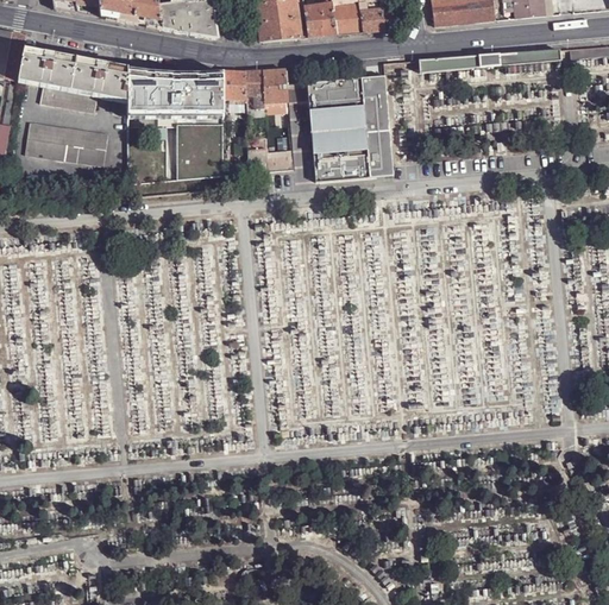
[(90,14),(100,16),(98,0),(54,0),(55,7),(67,10),(90,14)]
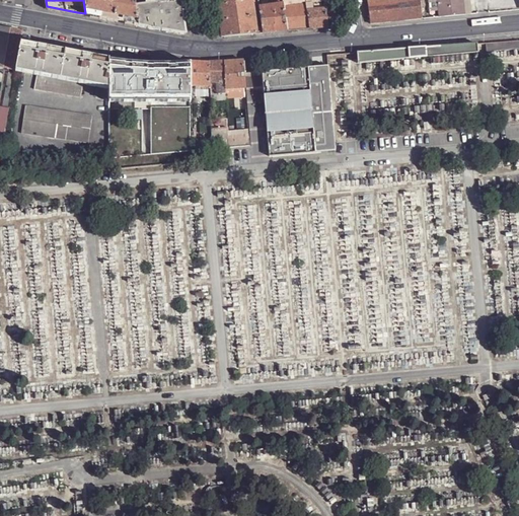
[(83,0),(85,13),(91,14),(109,18),(128,21),(139,23),(136,4),(135,0),(83,0)]
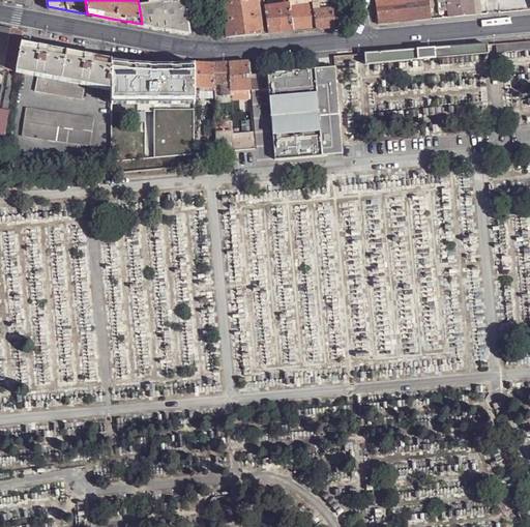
[(139,4),(142,24),(151,26),(176,30),(189,33),(184,0),(160,0),(160,1),(139,4)]
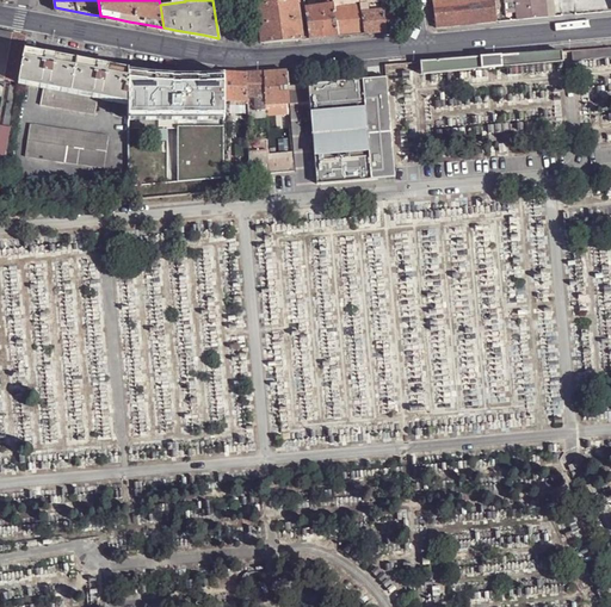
[(290,38),(300,37),(294,0),(257,0),(261,30),(263,41),(267,39),(290,38)]
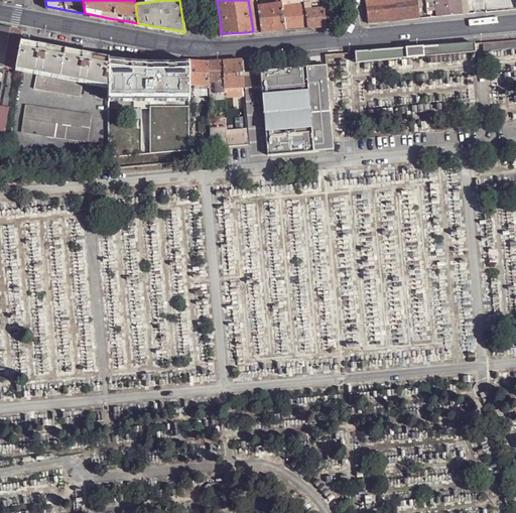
[(273,29),(284,28),(280,4),(279,0),(269,2),(256,4),(261,30),(273,29)]
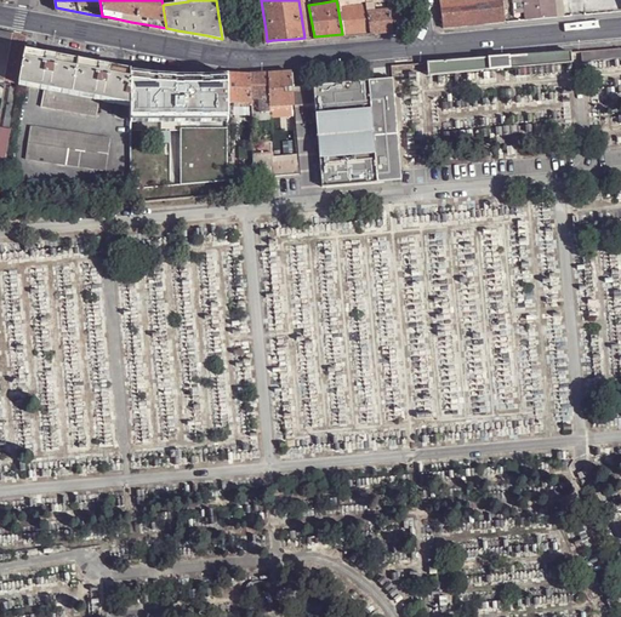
[(404,21),(402,0),(391,0),(386,1),(387,6),(375,7),(366,9),(370,32),(386,30),(398,29),(404,21)]
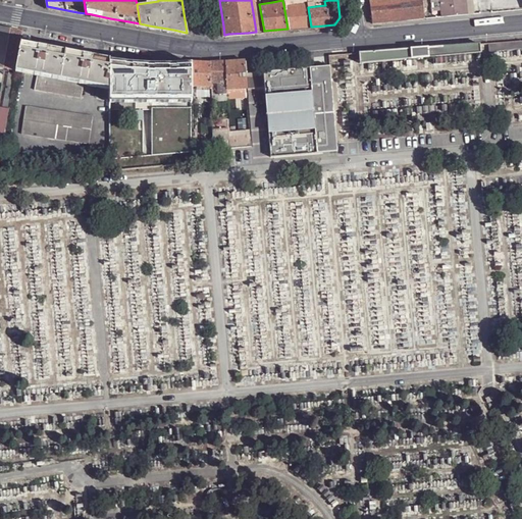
[(370,0),(373,21),(380,20),(398,19),(414,17),(424,16),(422,0),(370,0)]
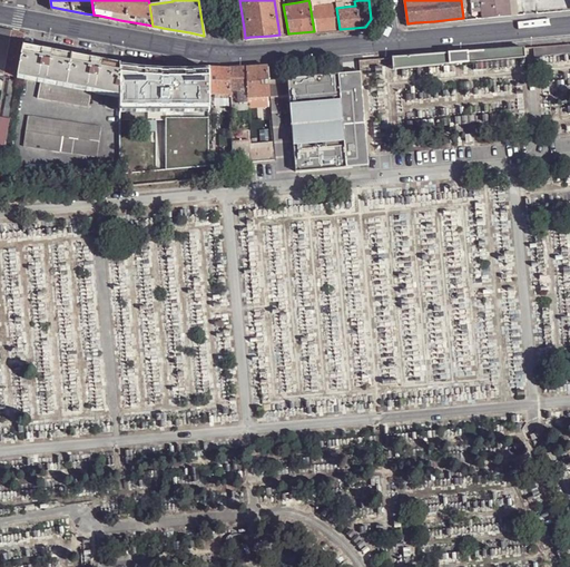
[(480,0),(482,17),(499,15),(517,13),(514,0),(480,0)]
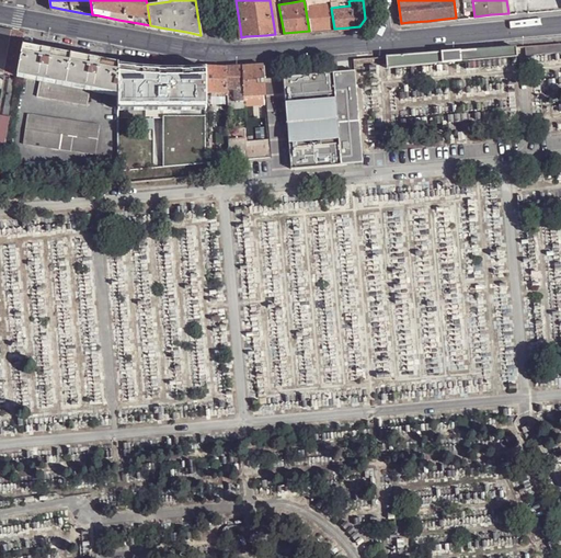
[(305,4),(309,31),(322,30),(334,29),(331,8),(330,1),(322,2),(311,3),(305,4)]
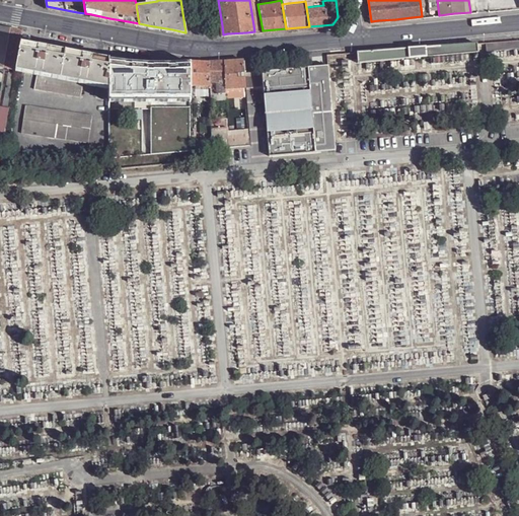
[(22,27),(0,22),(0,64),(15,67),(15,65),(20,41),(22,27)]
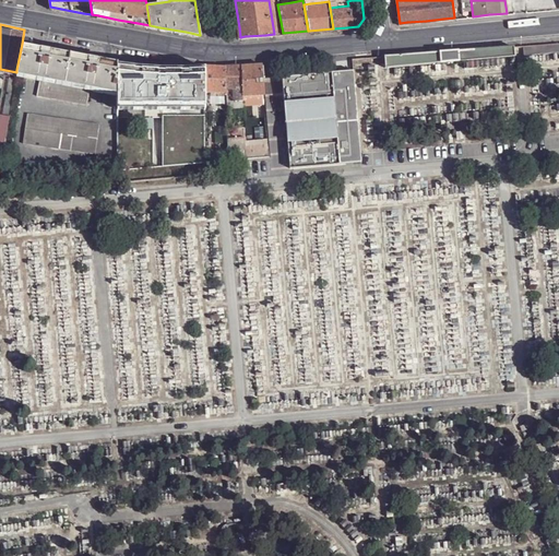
[(240,37),(239,27),(230,28),(230,32),(238,37),(240,37)]
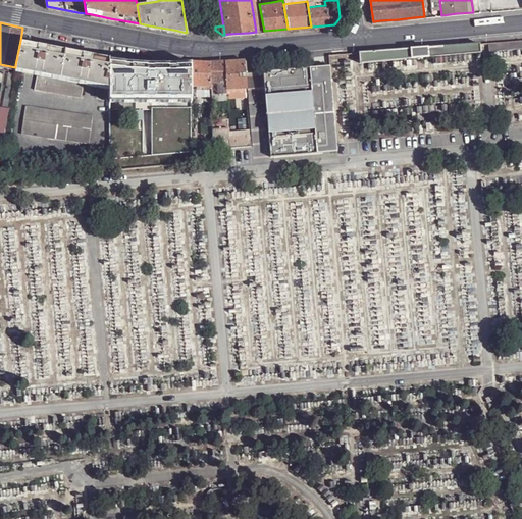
[(521,46),(521,38),(489,41),(489,49),(521,46)]
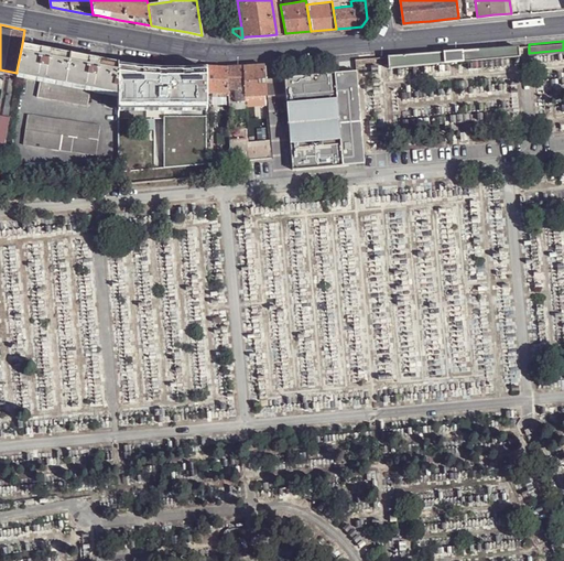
[(118,90),(118,62),(106,60),(49,49),(22,44),(17,71),(118,90)]
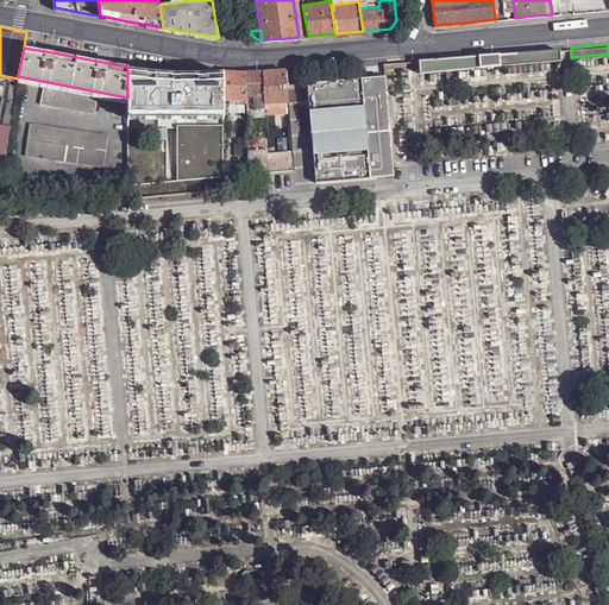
[(421,60),(422,71),(565,62),(563,48),(421,60)]
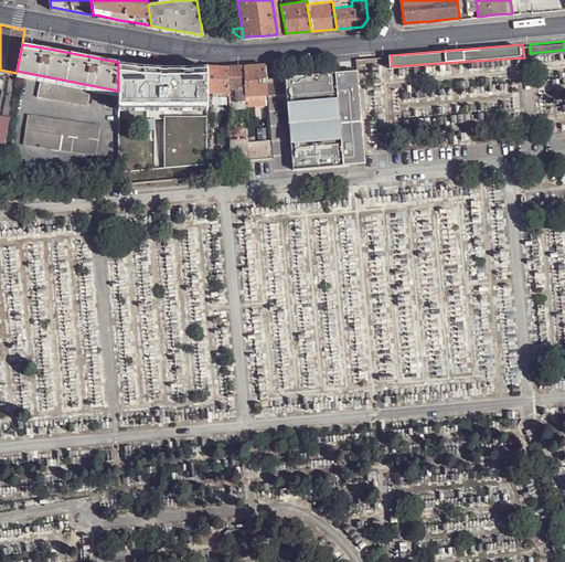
[(128,63),(118,62),(118,91),(118,94),(118,107),(120,107),(119,101),(135,101),(135,107),(144,107),(144,101),(158,101),(158,107),(168,107),(168,101),(182,101),(182,107),(192,107),(192,101),(206,101),(206,107),(208,107),(208,92),(208,65),(194,65),(190,65),(190,69),(183,69),(183,64),(176,64),(167,64),(166,67),(159,67),(159,64),(157,64),(142,63),(142,67),(135,67),(136,63),(128,63)]
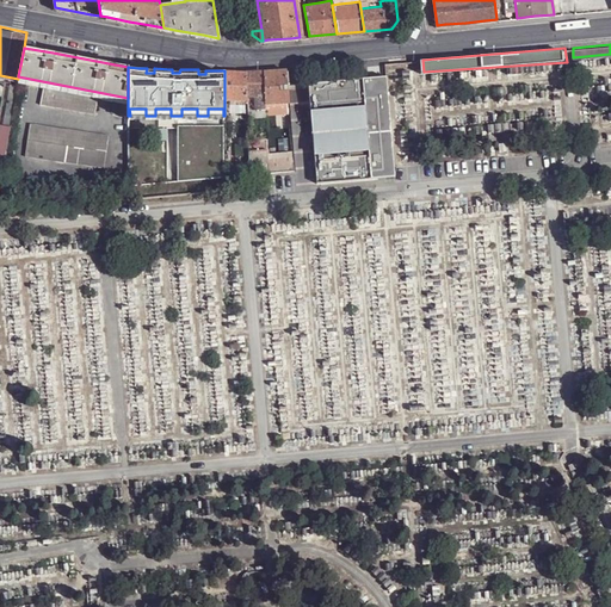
[(275,68),(263,69),(265,101),(287,100),(287,87),(284,68),(275,68)]
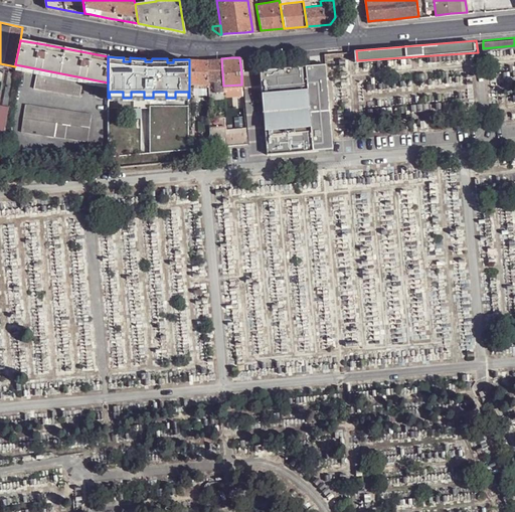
[(197,58),(189,58),(189,59),(189,83),(206,82),(206,59),(197,58)]
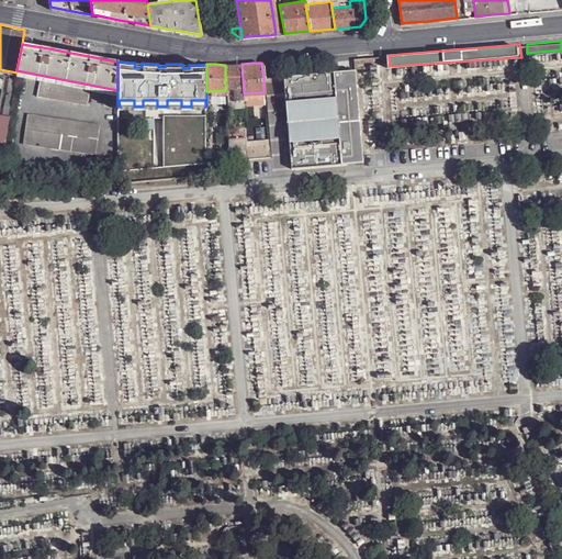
[(236,64),(225,65),(225,90),(226,100),(244,99),(244,93),(242,64),(236,64)]
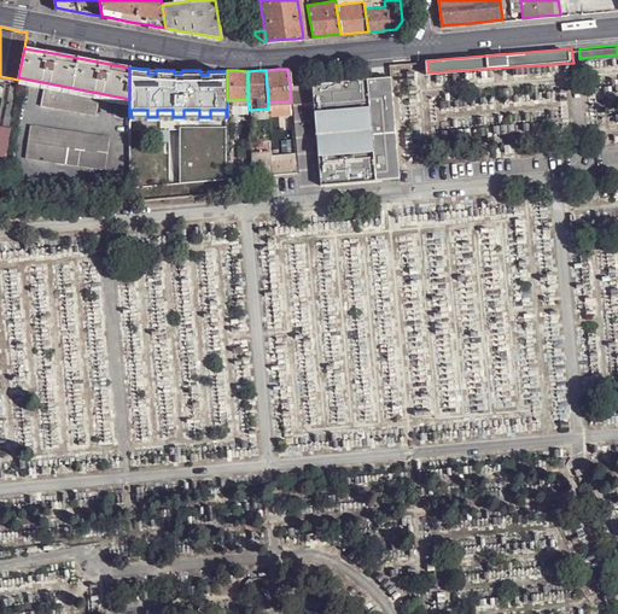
[(392,80),(314,87),(316,110),(321,163),(324,187),(401,180),(392,80)]
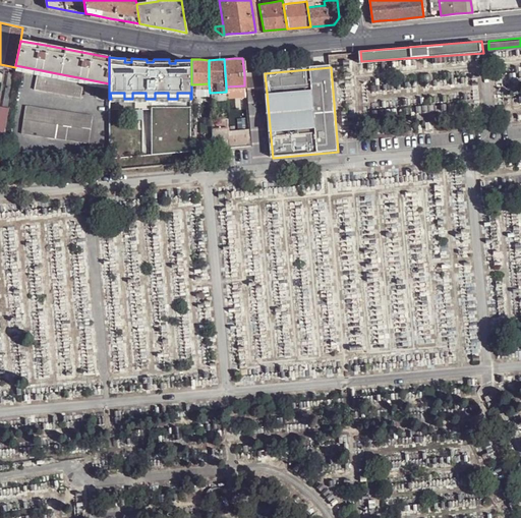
[(82,82),(37,73),(35,88),(80,97),(82,82)]
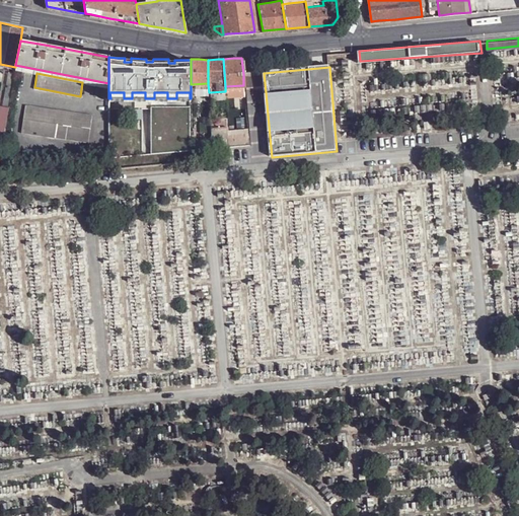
[(108,86),(96,83),(94,95),(108,98),(108,86)]
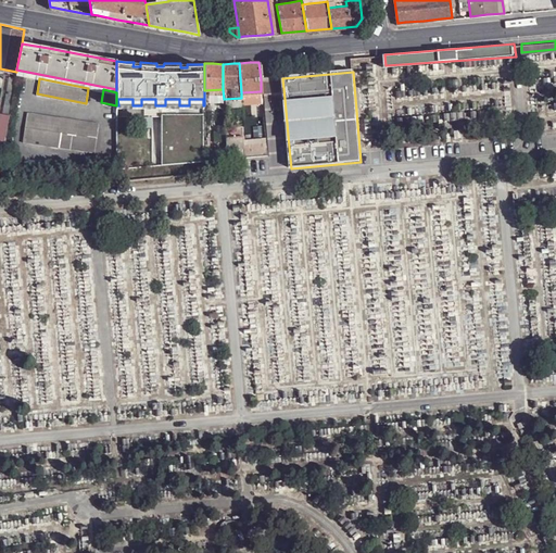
[(27,111),(23,139),(95,150),(99,121),(27,111)]
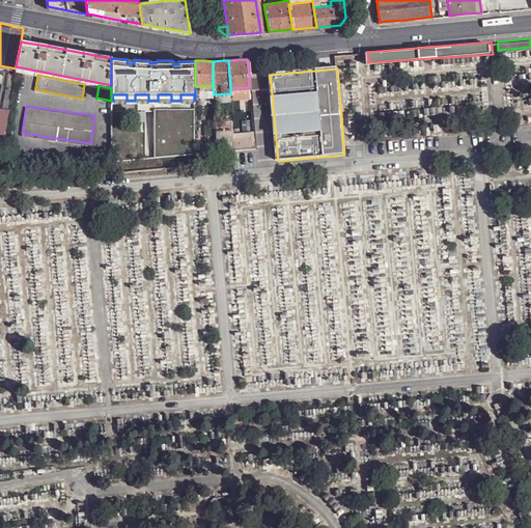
[(195,106),(154,106),(155,153),(184,151),(195,151),(195,128),(195,106)]
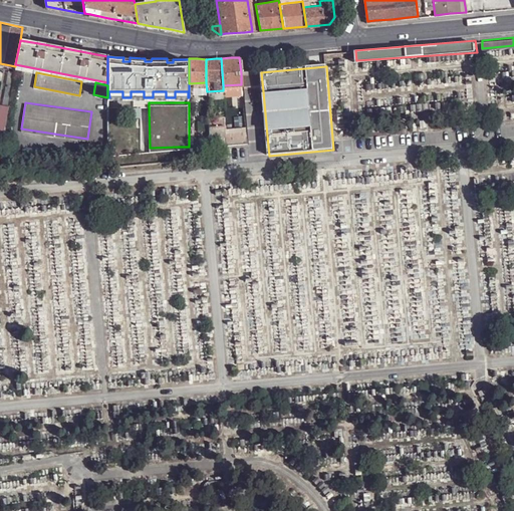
[(224,105),(207,106),(208,116),(225,115),(224,105)]
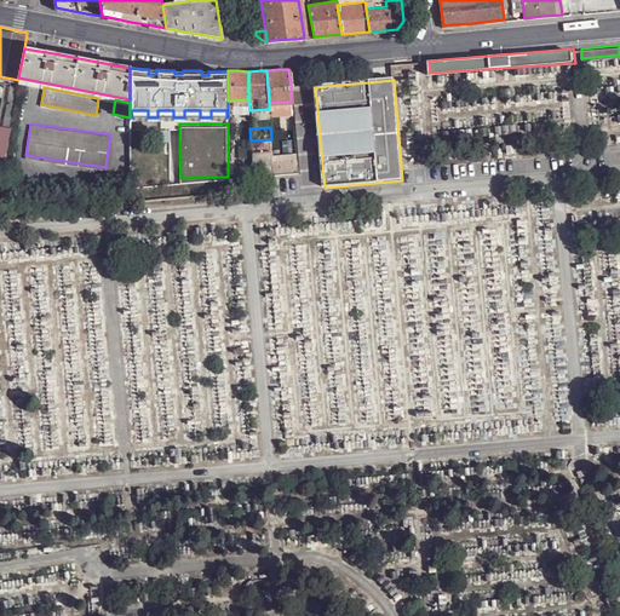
[(271,139),(251,140),(251,156),(252,166),(252,174),(274,172),(273,154),(273,153),(271,139)]
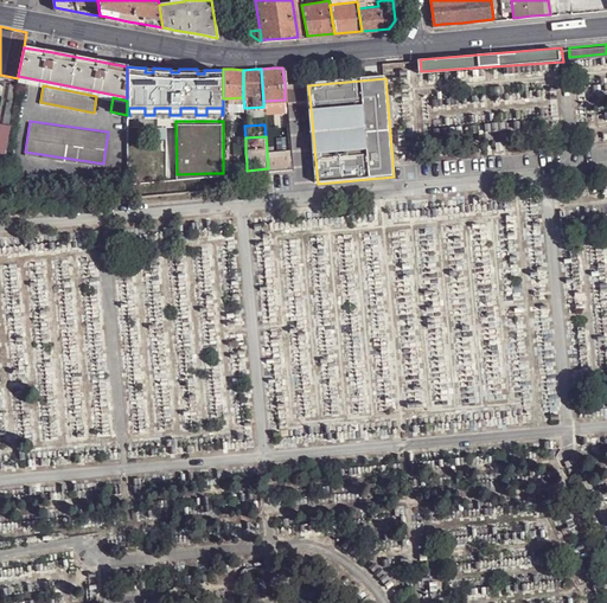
[(223,173),(247,171),(247,162),(227,162),(227,154),(227,146),(223,146),(223,173)]
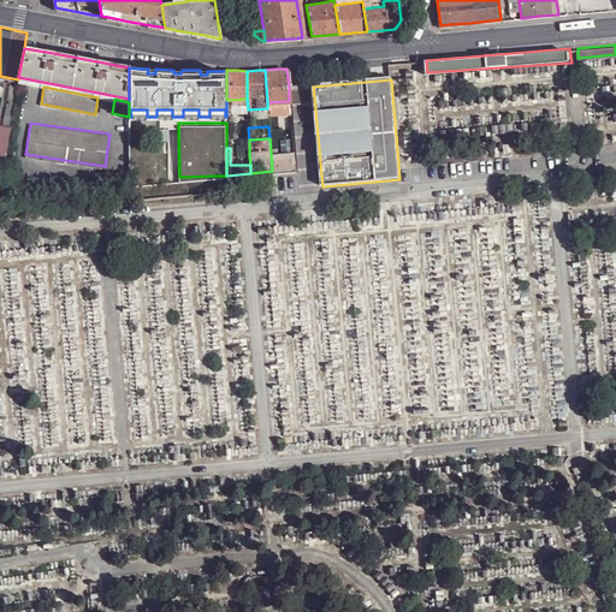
[(288,152),(271,153),(272,171),(295,170),(294,150),(288,152)]
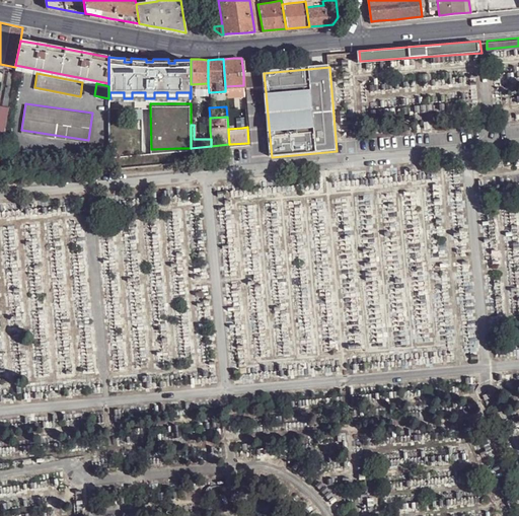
[(210,131),(194,132),(194,139),(211,139),(210,131)]
